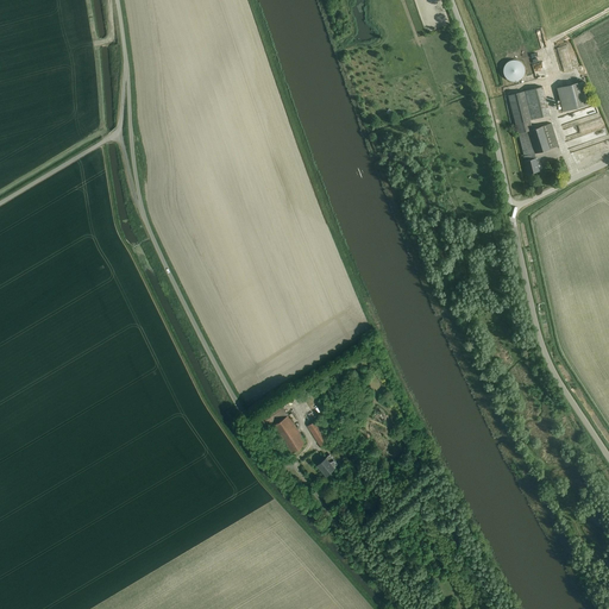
[(520,80),(521,80),(522,77),(523,76),(525,74),(525,71),(525,70),(525,69),(525,67),(523,66),(522,64),(522,63),(520,62),(519,61),(518,61),(515,60),(513,60),(512,61),(509,62),(507,63),(506,64),(504,67),(503,69),(503,70),(504,73),(504,75),(506,76),(507,77),(508,80),(510,81),(512,81),(514,81),(516,81),(518,81),(520,80)]
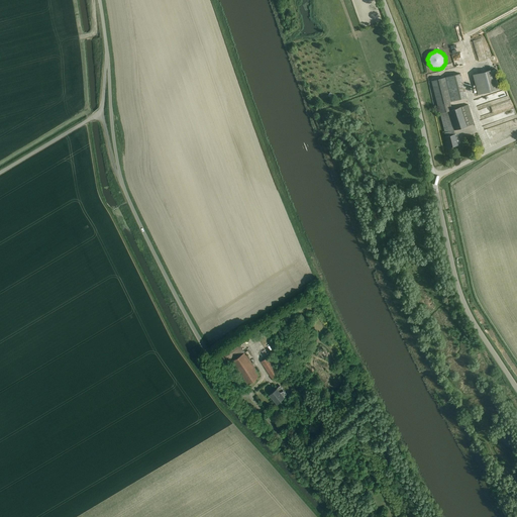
[(494,70),(474,75),(479,95),(499,90),(494,70)]
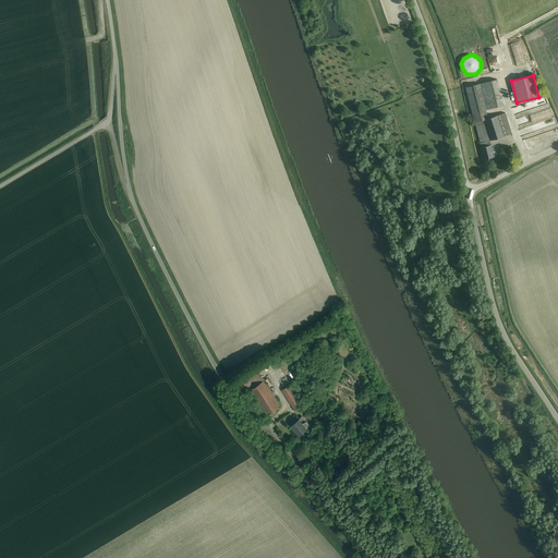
[(481,143),(490,141),(512,134),(506,112),(488,118),(486,110),(504,106),(498,84),(497,80),(466,87),(475,122),(481,143)]
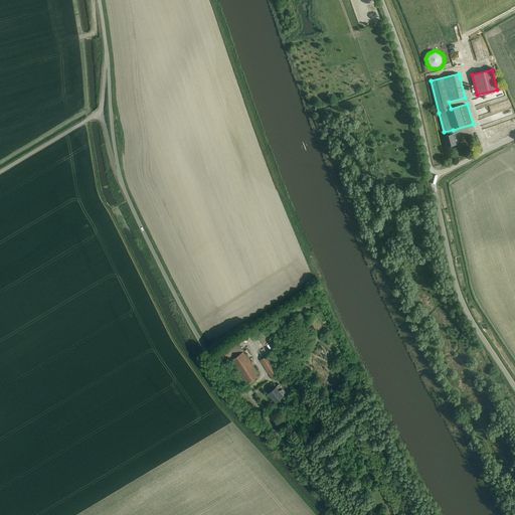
[(490,98),(491,103),(504,100),(503,95),(490,98)]
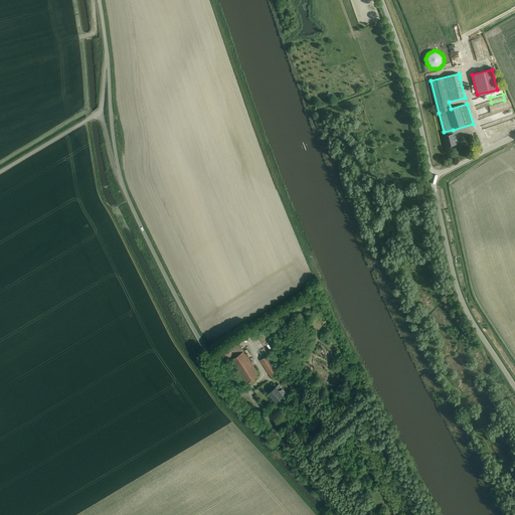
[(508,104),(488,111),(489,114),(493,113),(494,114),(503,111),(503,112),(510,110),(508,104)]
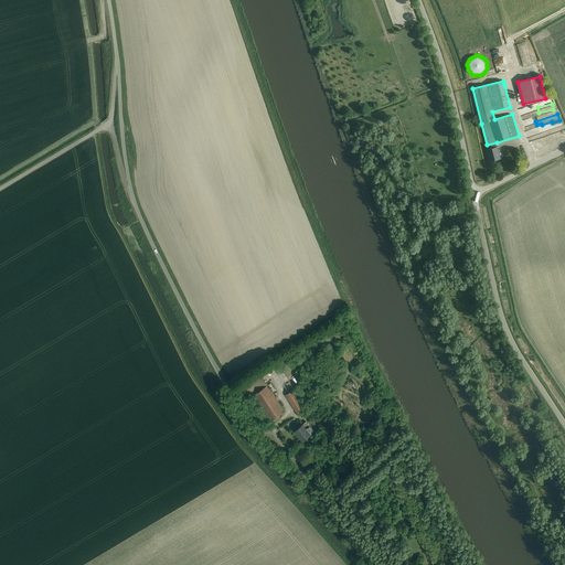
[(522,125),(523,130),(534,127),(533,121),(522,125)]
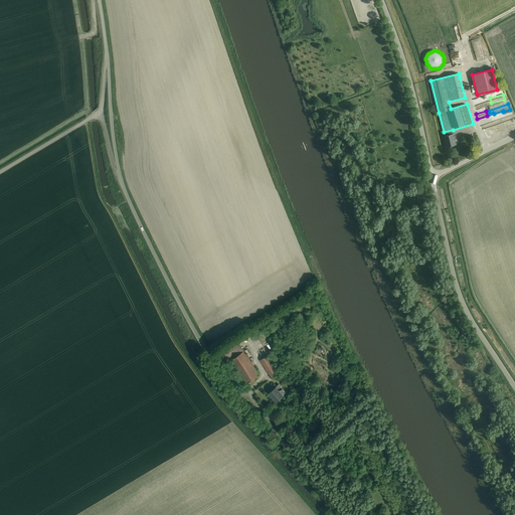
[(479,128),(514,118),(512,113),(478,122),(479,128)]
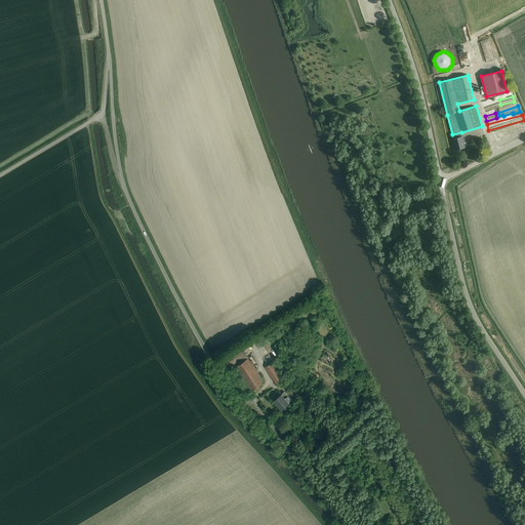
[(461,132),(452,134),(451,134),(455,150),(465,148),(461,132)]
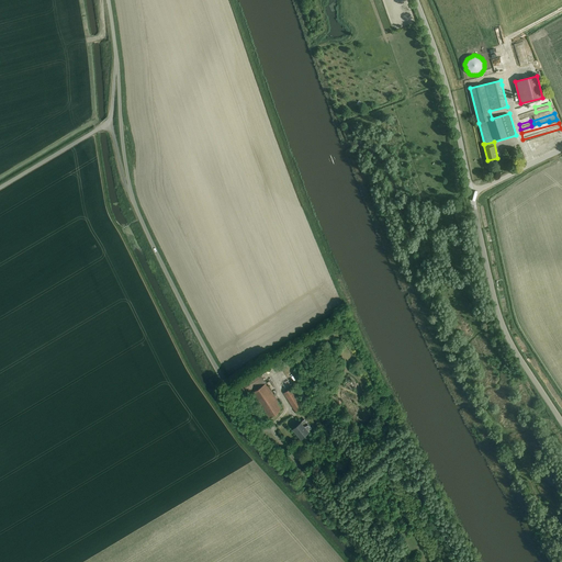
[(293,350),(291,351),(294,358),(296,357),(295,352),(301,349),(300,347),(294,350),(293,350)]
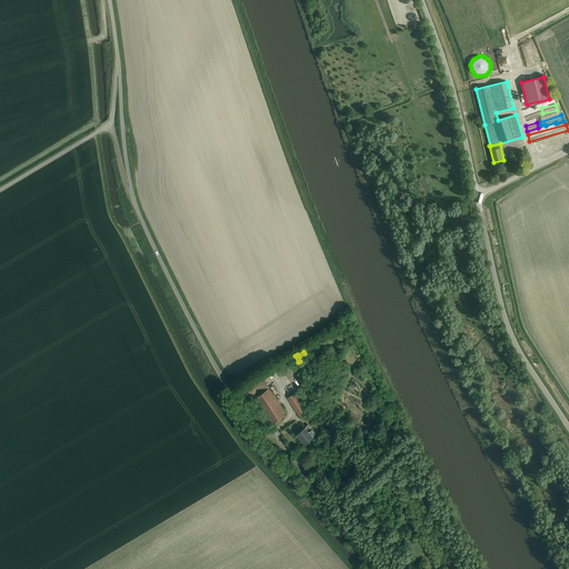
[(285,359),(278,363),(279,367),(280,366),(282,369),(288,365),(285,359)]
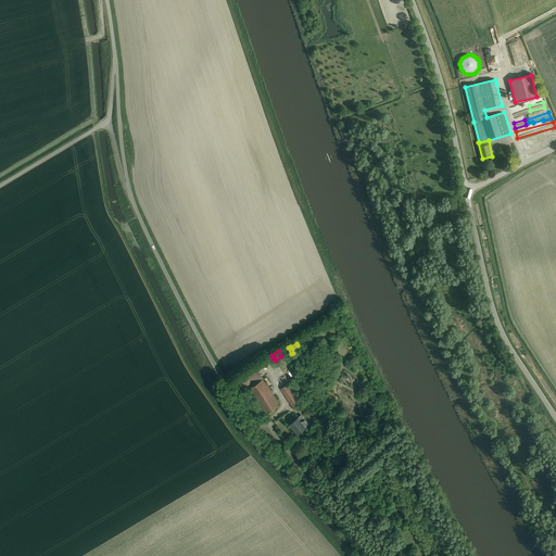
[(265,415),(274,408),(280,404),(255,366),(232,380),(240,393),(248,389),(265,415)]
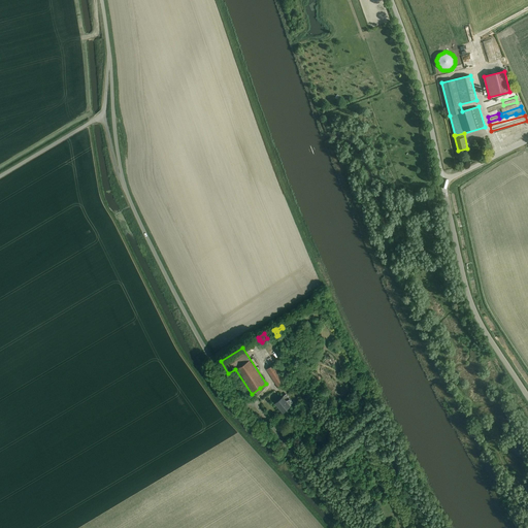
[(277,387),(285,383),(273,365),(266,369),(277,387)]
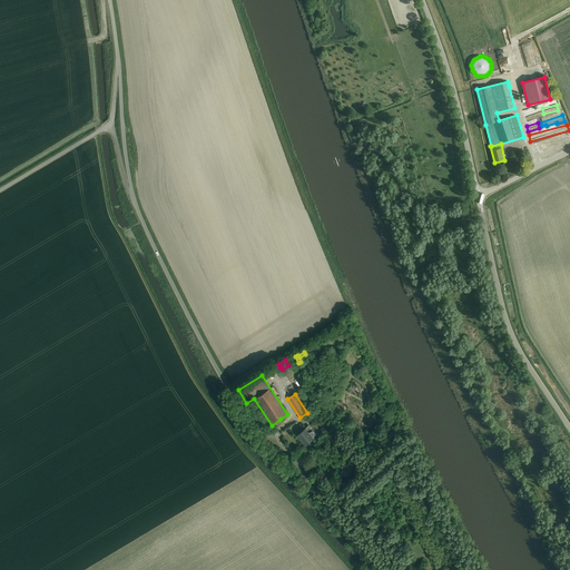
[(305,444),(308,441),(315,435),(314,434),(315,434),(308,425),(296,435),(305,444)]
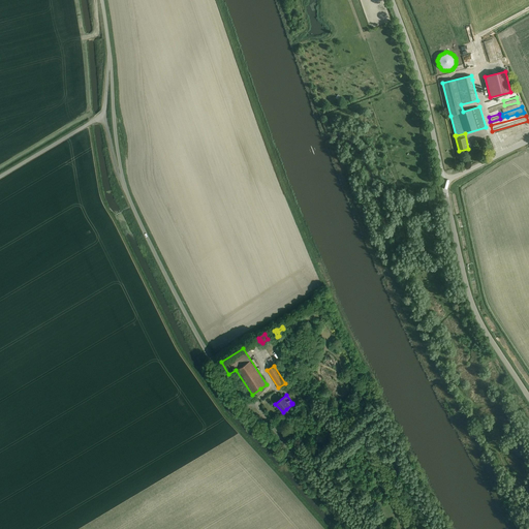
[(307,397),(301,402),(307,409),(313,404),(307,397)]
